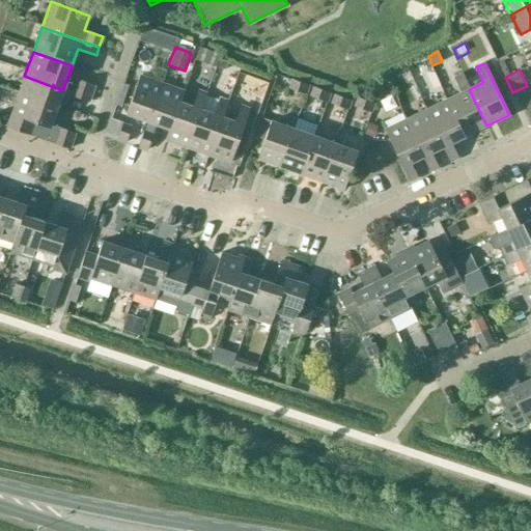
[(464,137),(486,126),(469,89),(462,74),(453,78),(460,92),(446,100),(464,137)]
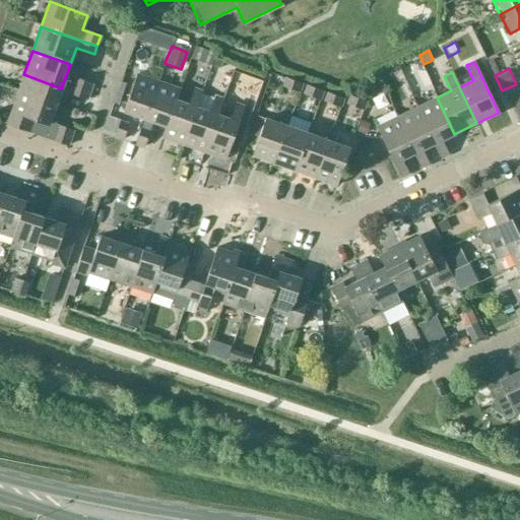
[(144,119),(157,81),(137,73),(123,111),(144,119)]
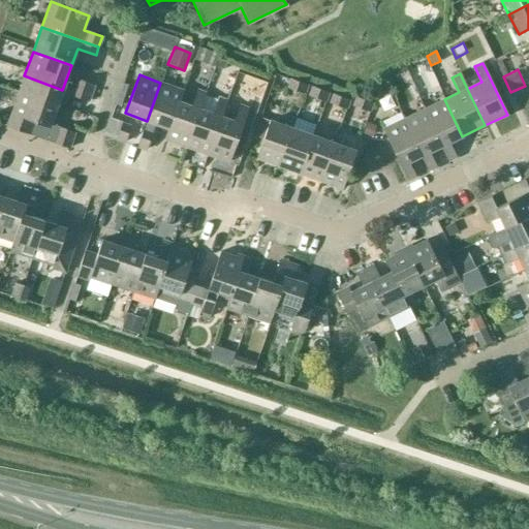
[(24,75),(16,100),(54,115),(62,90),(24,75)]
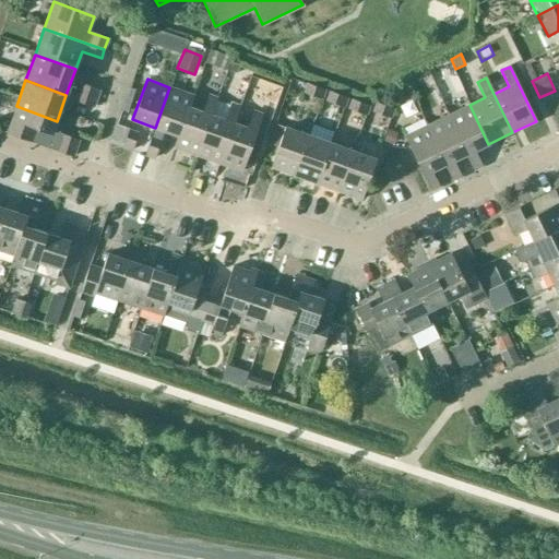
[(93,106),(99,90),(82,84),(75,100),(93,106)]
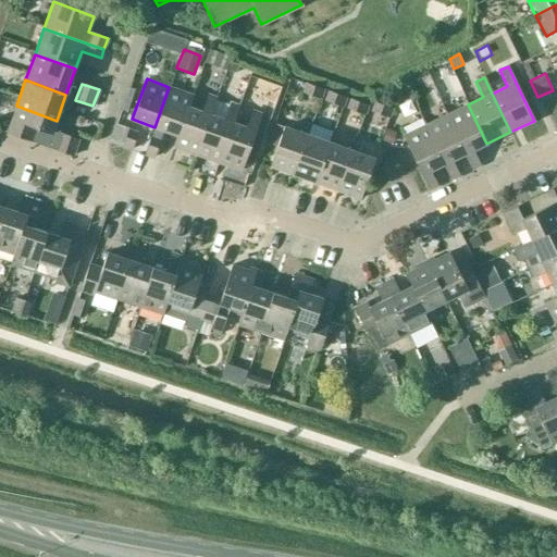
[(320,98),(323,90),(306,84),(304,93),(320,98)]
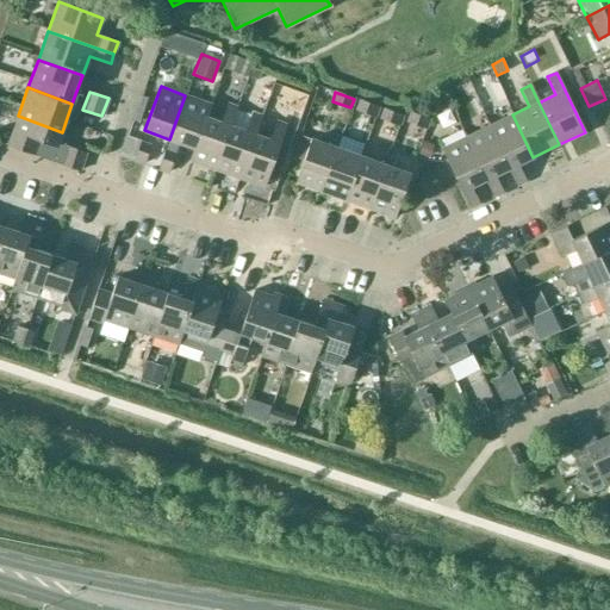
[(205,117),(206,117),(211,104),(185,95),(169,139),(193,148),(194,148),(205,117)]
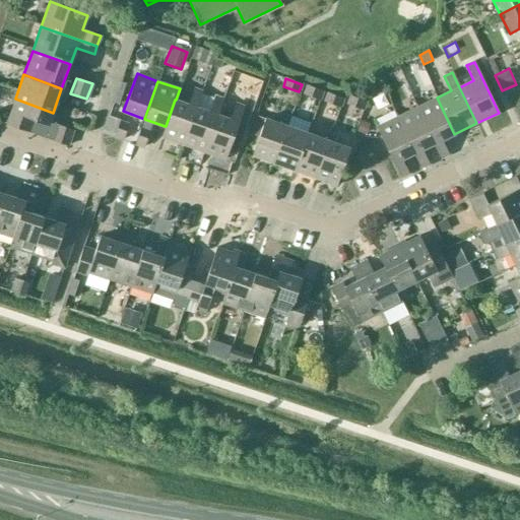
[(320,99),(322,91),(307,85),(304,93),(320,99)]
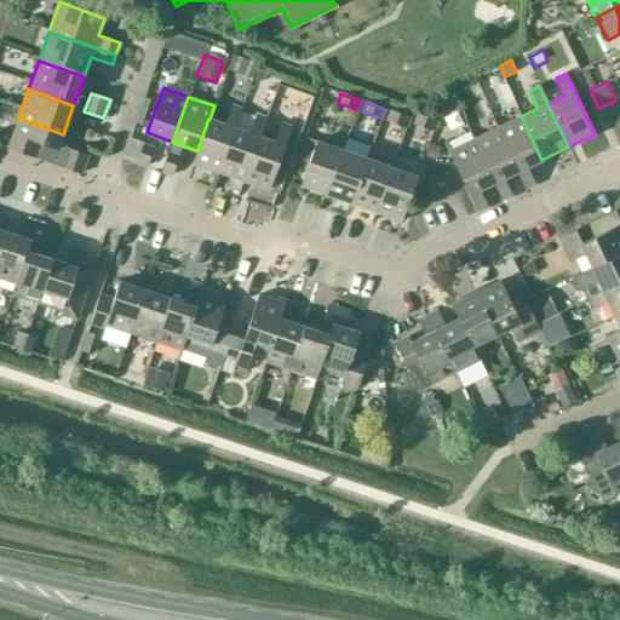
[(224,124),(210,119),(208,119),(197,150),(196,150),(191,162),(217,172),(234,127),(240,109),(231,105),(224,124)]
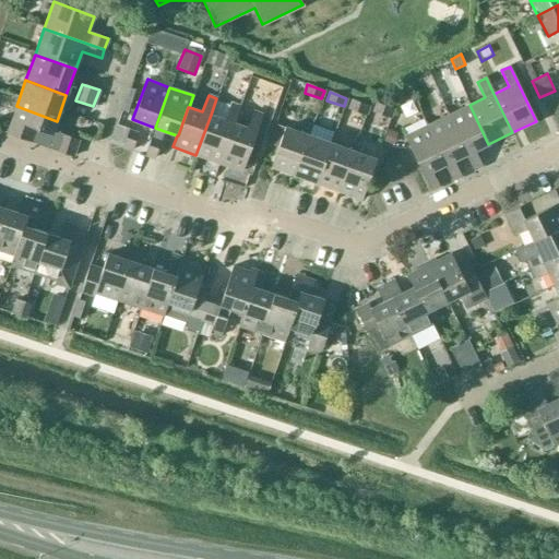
[(366,114),(369,105),(352,99),(349,108),(366,114)]
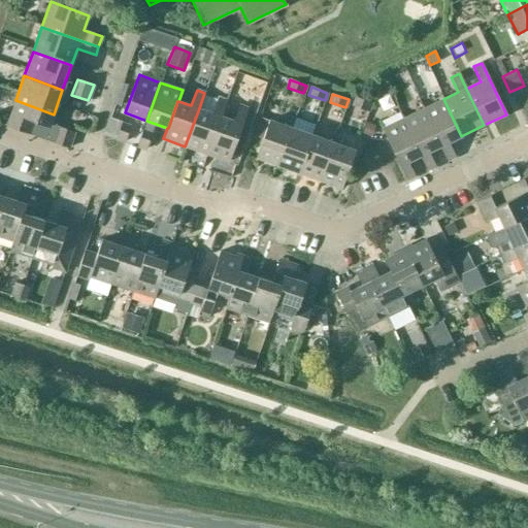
[(185,146),(206,154),(220,116),(226,100),(218,97),(212,113),(199,108),(185,146)]
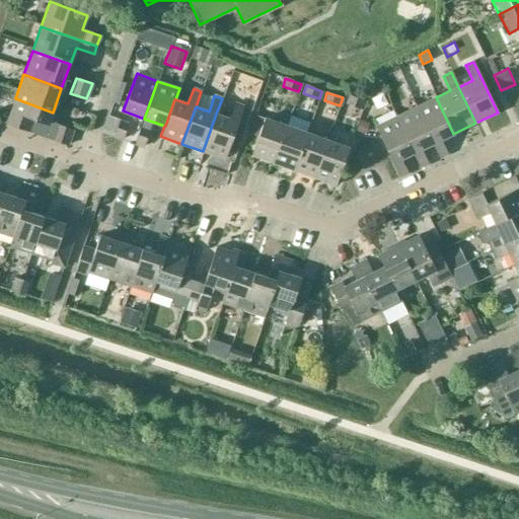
[(362,109),(365,101),(349,95),(347,103),(362,109)]
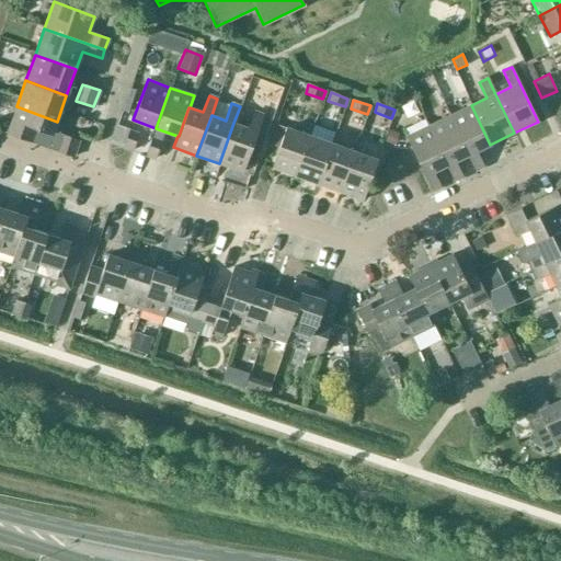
[(471,105),(448,116),(468,155),(476,171),(483,168),(476,151),(490,145),(471,105)]
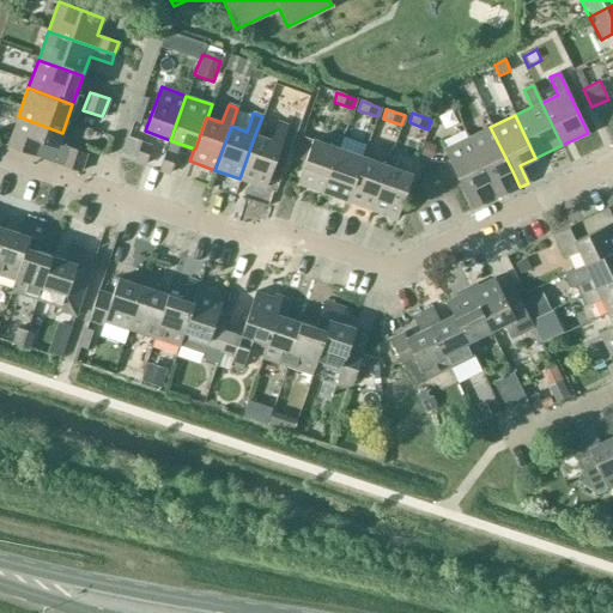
[(62,133),(18,116),(7,146),(79,171),(86,153),(58,144),(62,133)]
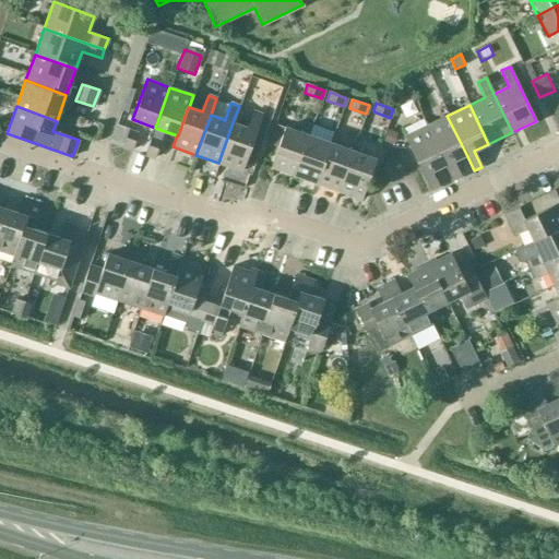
[(233,122),(218,163),(241,171),(249,150),(259,153),(270,125),(259,120),(261,115),(253,111),(247,128),(233,122)]
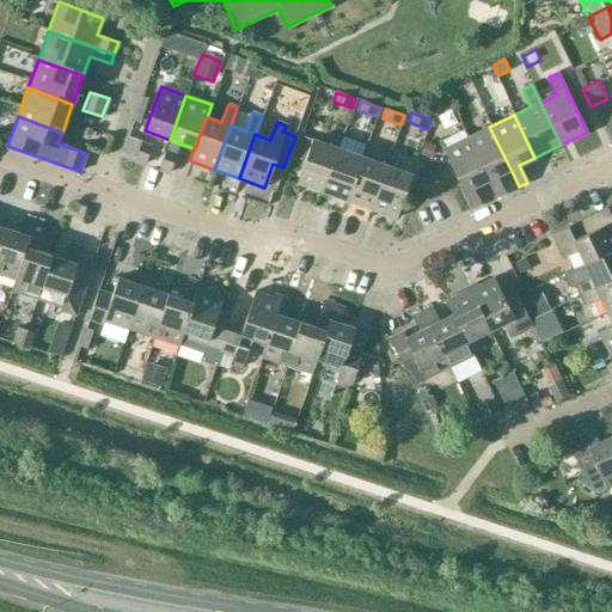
[(489,127),(466,138),(487,181),(495,197),(503,194),(496,176),(510,169),(489,127)]
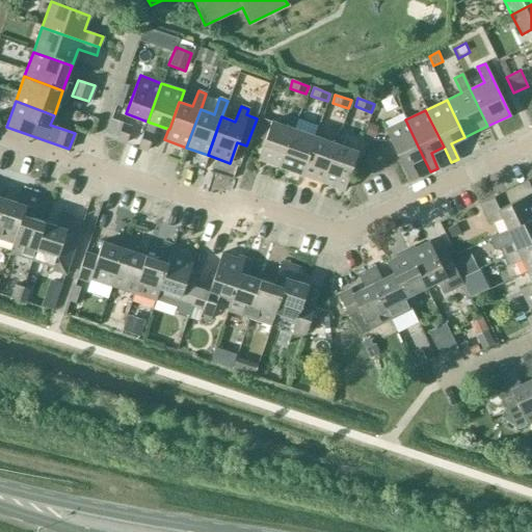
[(423,157),(405,120),(384,130),(409,182),(418,178),(410,163),(423,157)]
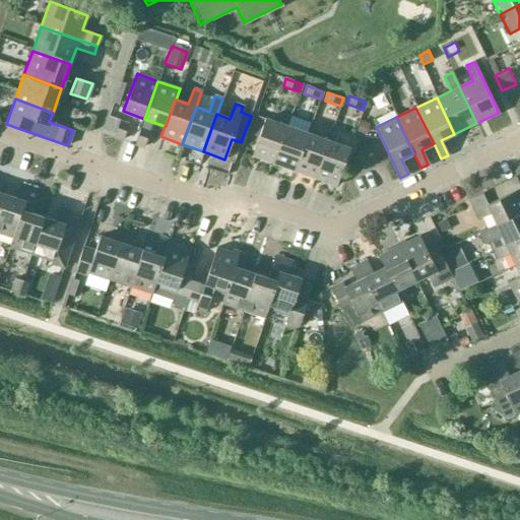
[(273,164),(286,126),(265,118),(252,155),(273,164)]
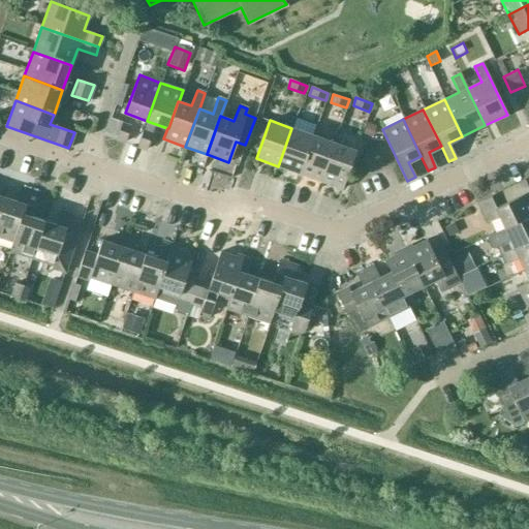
[(124,142),(130,126),(122,123),(116,139),(124,142)]
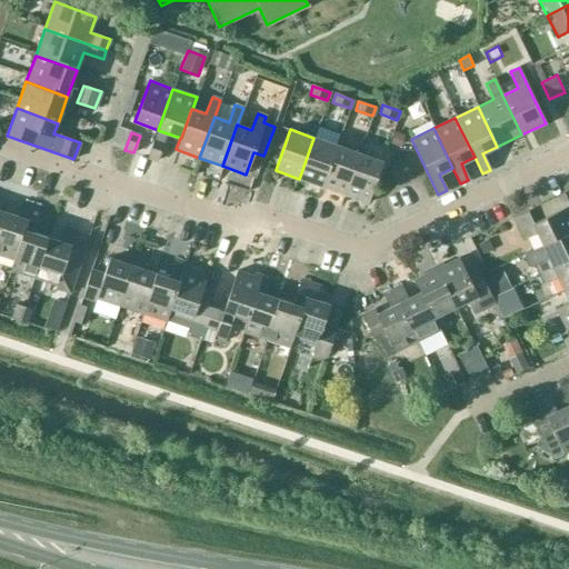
[(321,187),(336,146),(313,138),(299,179),(321,187)]
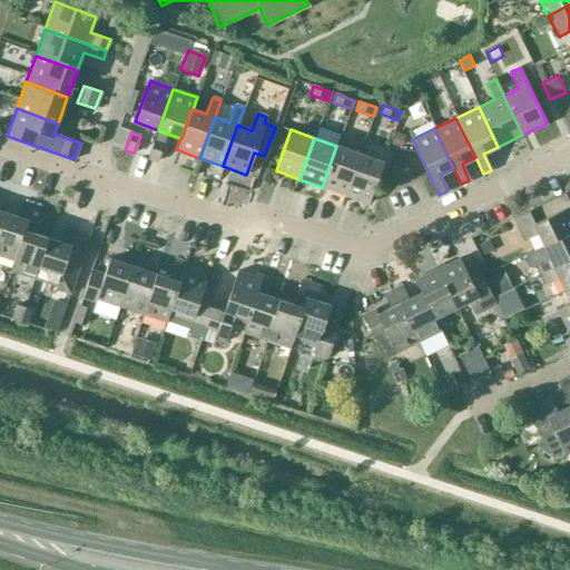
[(157,161),(163,144),(154,140),(148,158),(157,161)]
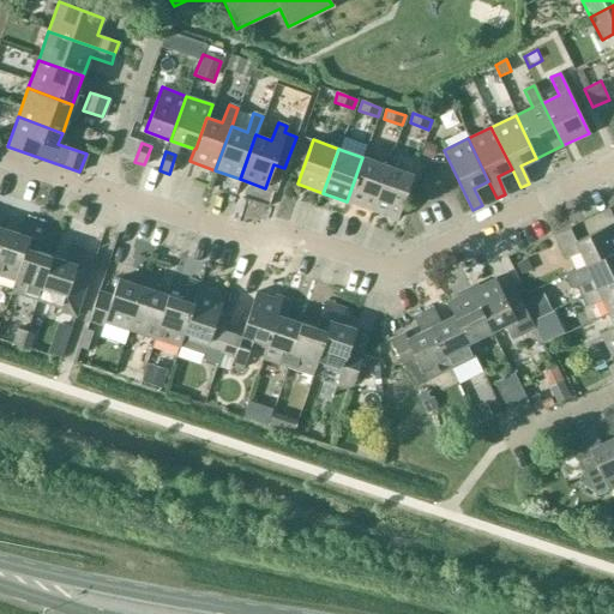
[(371,210),(387,166),(362,157),(347,202),(371,210)]
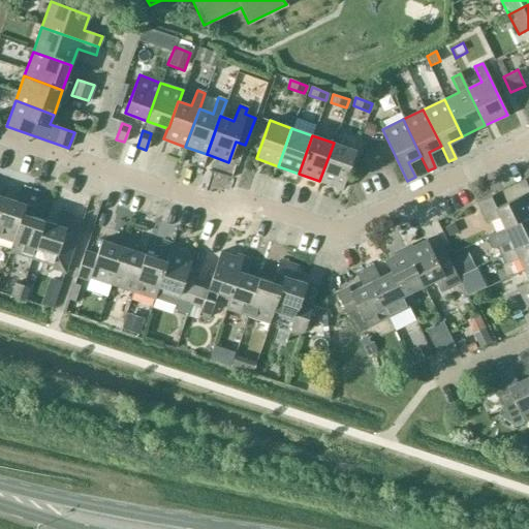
[(355,151),(334,143),(319,181),(341,189),(355,151)]
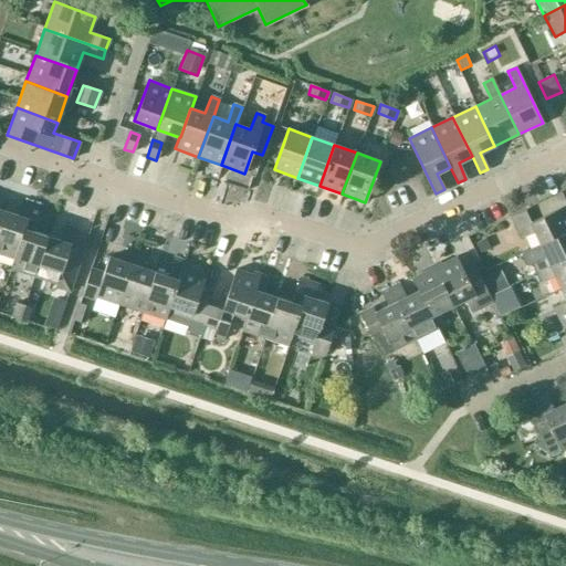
[(3,210),(0,221),(0,253),(13,259),(31,205),(21,201),(17,215),(3,210)]
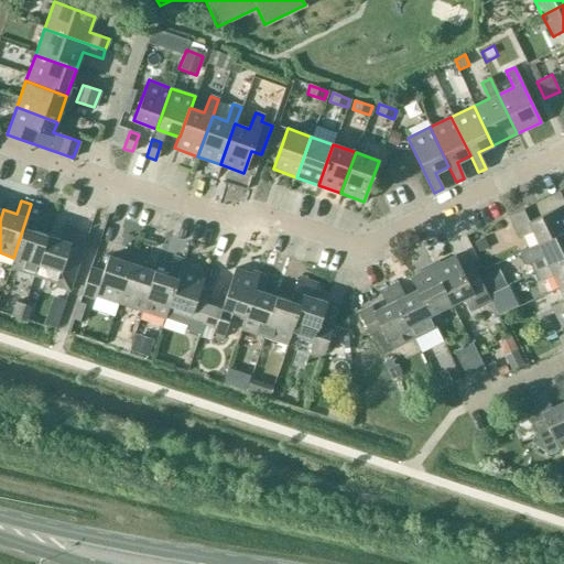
[(10,268),(33,275),(46,235),(33,230),(41,207),(31,204),(13,258),(10,268)]
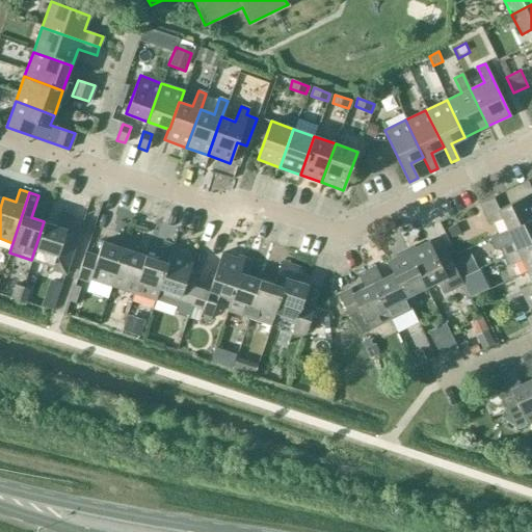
[(502,218),(507,230),(531,217),(531,192),(507,204),(501,192),(479,203),(489,223),(502,218)]
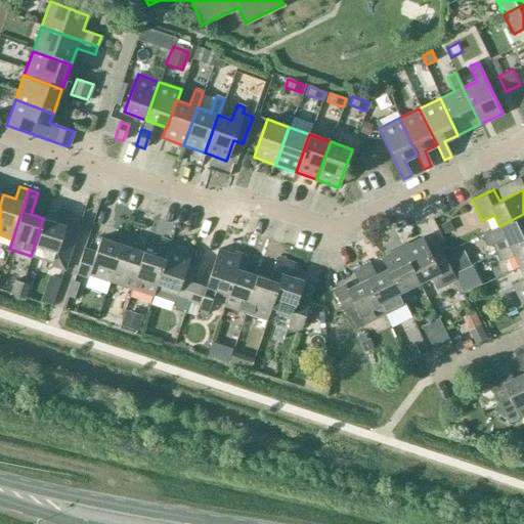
[(55,222),(43,218),(31,256),(52,262),(51,265),(63,269),(80,220),(68,217),(69,213),(59,210),(55,222)]
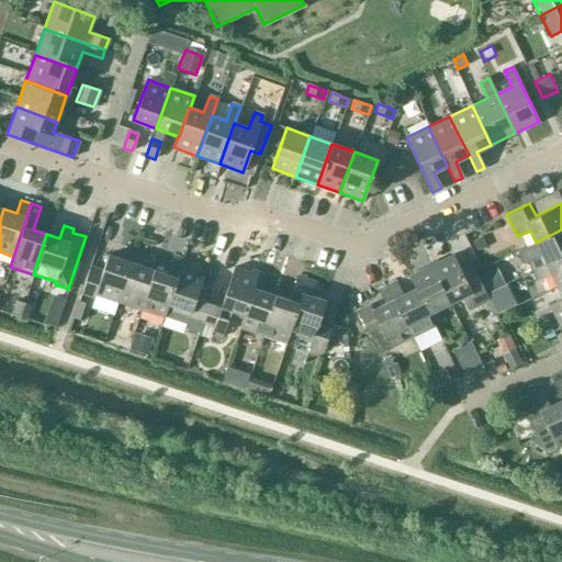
[(528,261),(532,271),(561,257),(561,229),(536,243),(541,255),(528,261)]
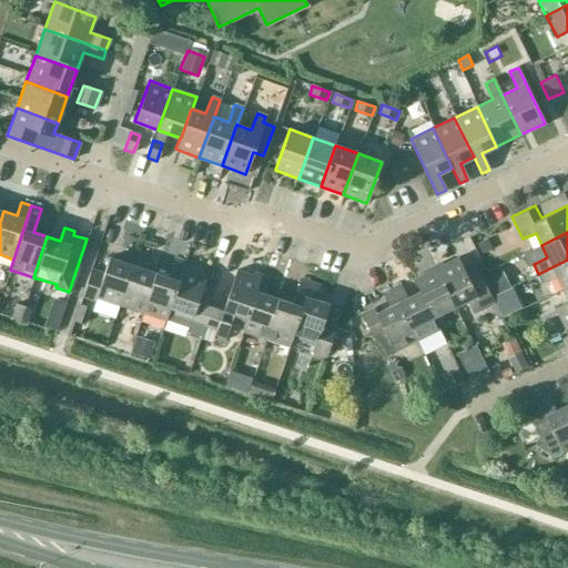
[(95,297),(119,305),(137,251),(128,247),(122,262),(109,257),(103,273),(91,269),(82,296),(95,301),(95,297)]
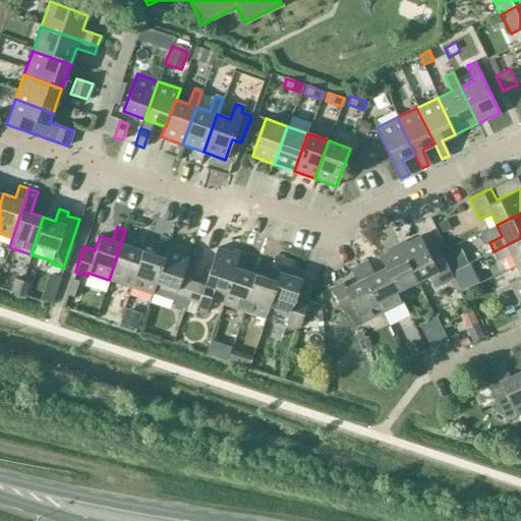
[(109,280),(130,287),(142,250),(130,246),(134,233),(125,230),(109,280)]
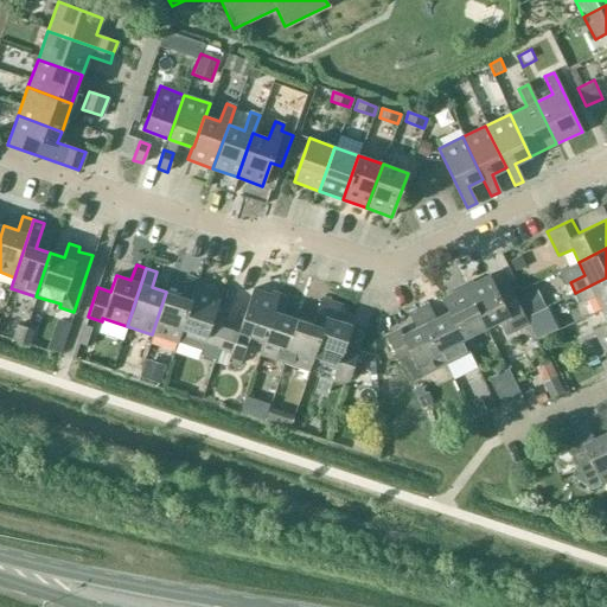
[(464,283),(485,327),(498,321),(505,334),(528,324),(516,299),(504,305),(489,275),(472,283),(471,280),(464,283)]
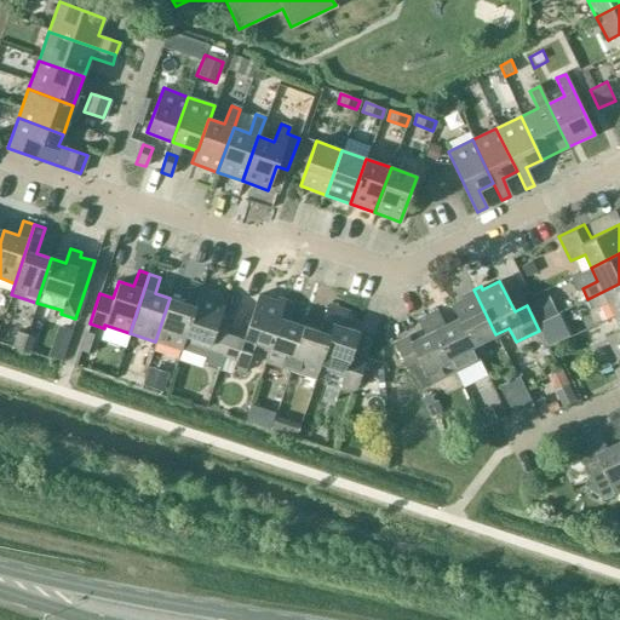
[(619,283),(587,299),(592,309),(607,302),(614,316),(619,313),(619,283)]
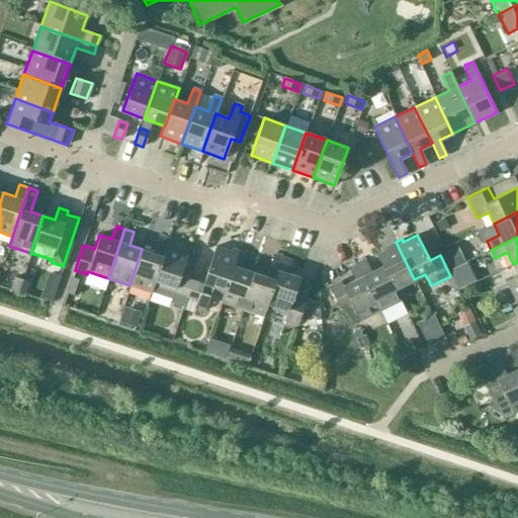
[(162,255),(167,241),(159,238),(154,253),(142,249),(130,285),(151,292),(155,280),(163,255),(162,255)]
